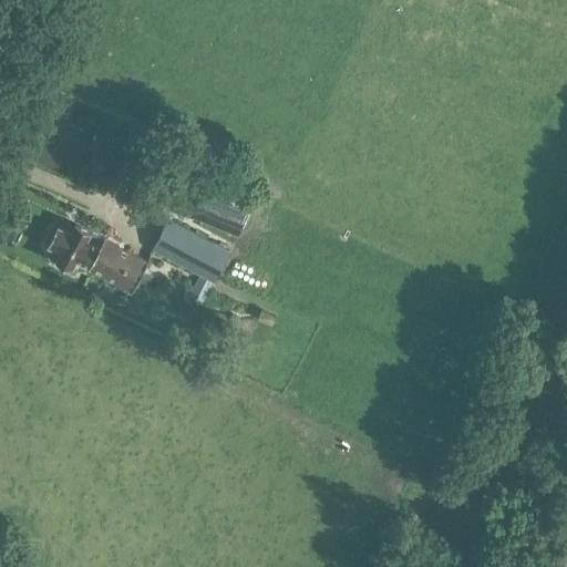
[(199,191),(189,215),(225,230),(235,205),(199,191)]
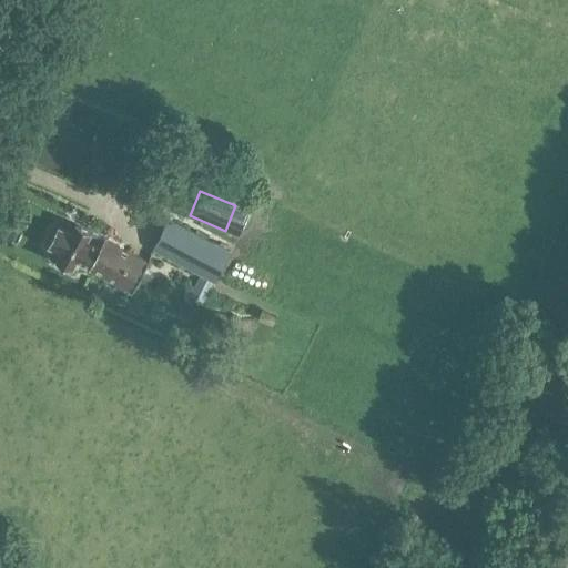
[(169,219),(153,250),(212,279),(227,249),(169,219)]
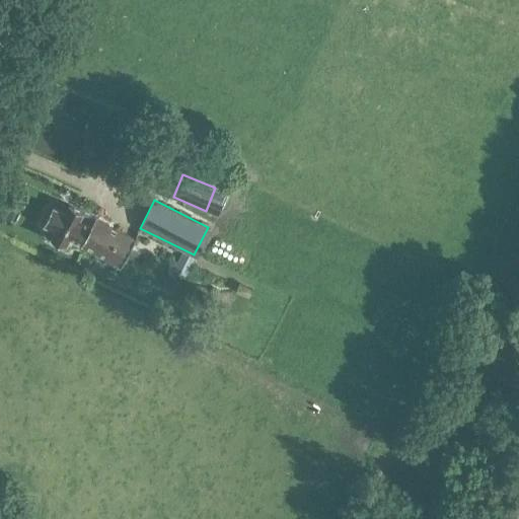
[(53,206),(44,224),(52,229),(48,236),(66,246),(70,238),(81,244),(94,218),(68,204),(64,211),(53,206)]
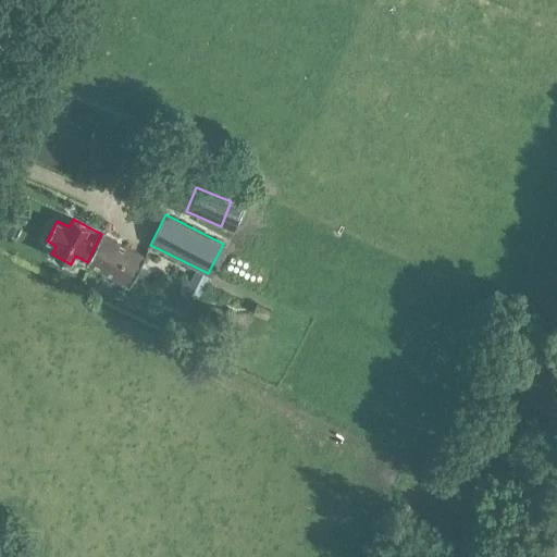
[(101,234),(87,262),(130,284),(144,256),(101,234)]
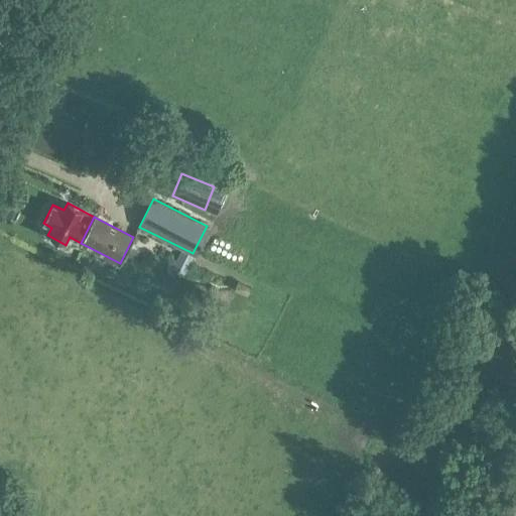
[(182,249),(172,268),(185,274),(195,256),(182,249)]
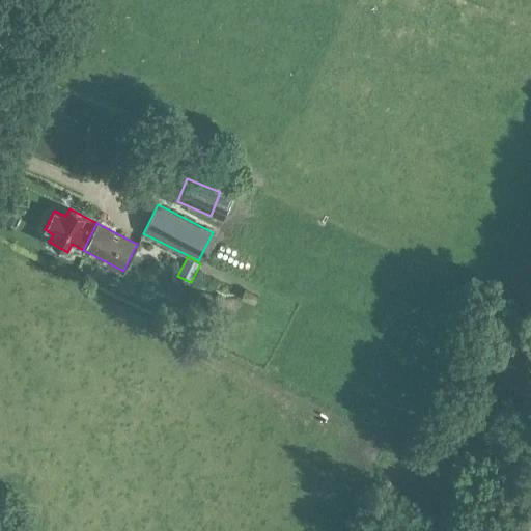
[(242,298),(258,306),(262,296),(246,288),(242,298)]
